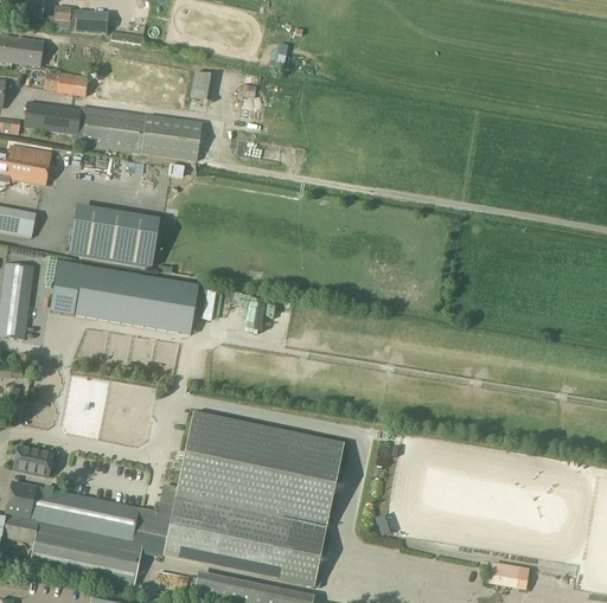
[(71,7),(44,4),(44,1),(29,0),(13,0),(11,20),(27,21),(69,26),(71,7)]
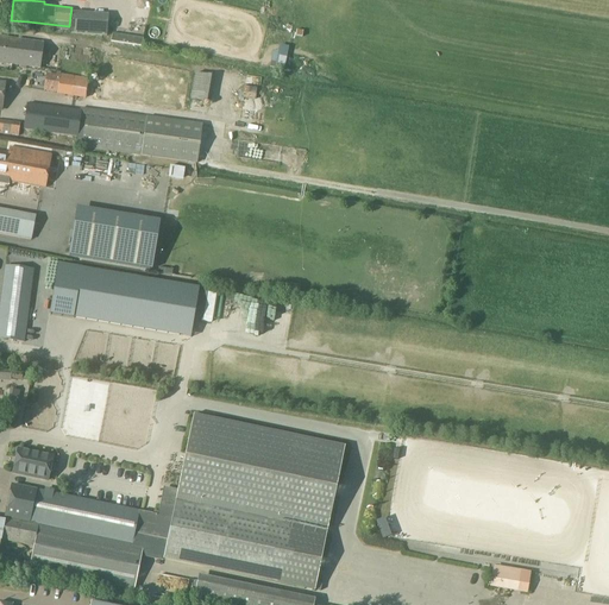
[(144,36),(112,30),(111,38),(143,43),(144,36)]
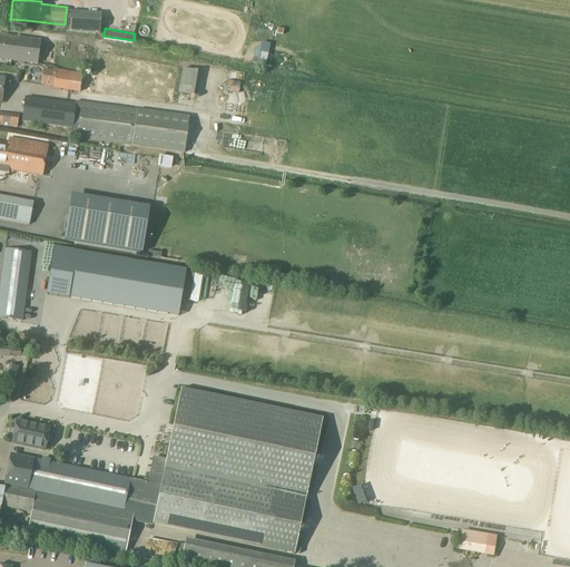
[(0,32),(0,56),(38,61),(41,38),(0,32)]
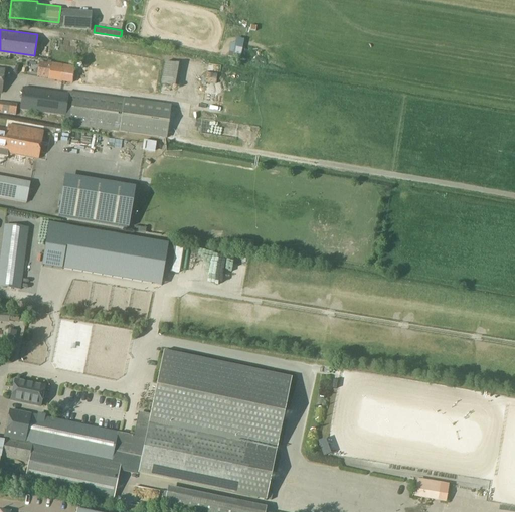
[(166,51),(161,80),(177,82),(182,53),(166,51)]
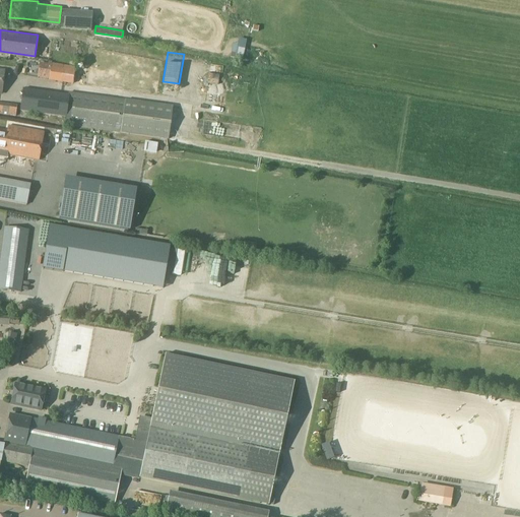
[(52,61),(52,62),(41,60),(39,75),(49,76),(49,77),(73,81),(75,65),(52,61)]
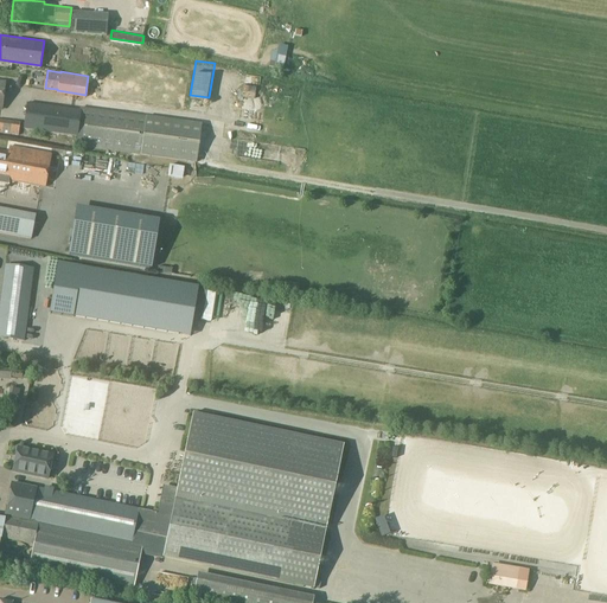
[(202,122),(147,114),(81,104),(81,108),(29,101),(25,126),(77,133),(76,142),(142,152),(197,159),(202,122)]
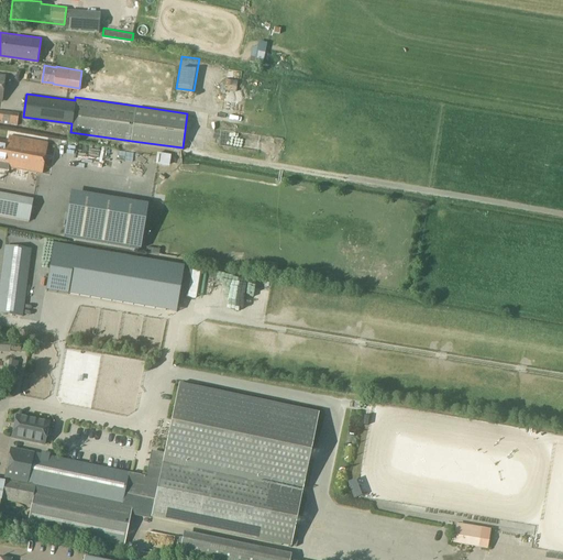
[(19,112),(0,109),(0,120),(17,123),(19,112)]
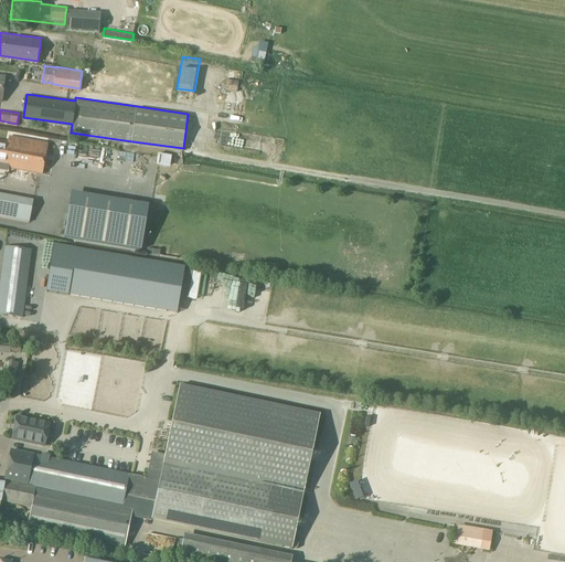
[(0,137),(0,163),(42,172),(48,141),(9,134),(8,139),(0,137)]
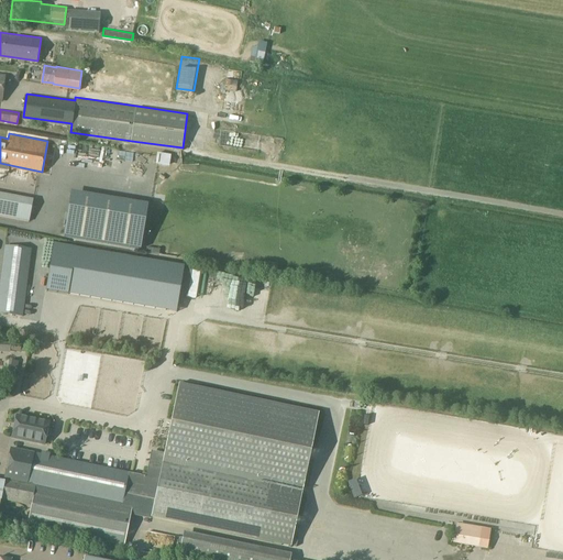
[(147,207),(70,195),(64,233),(141,246),(147,207)]
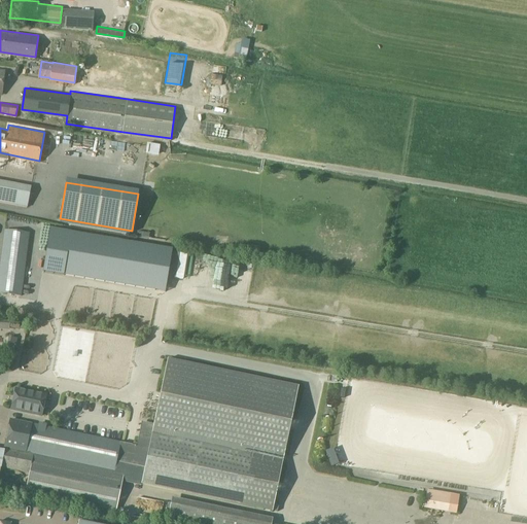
[(165,289),(172,246),(50,225),(42,269),(165,289)]
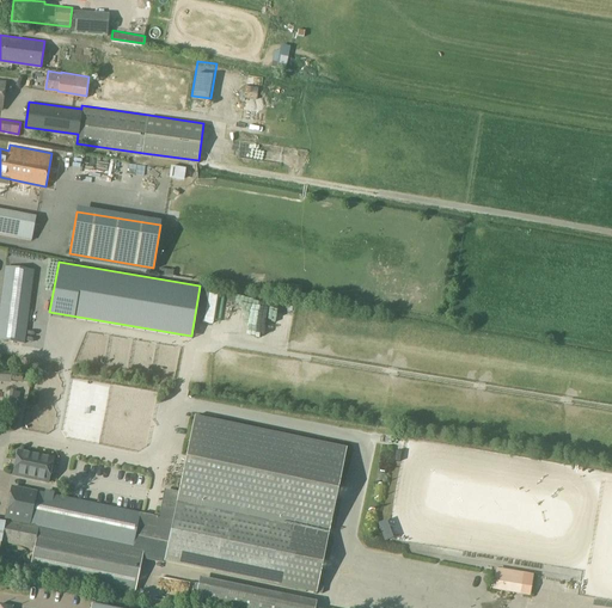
[(6,265),(0,306),(0,337),(24,342),(34,269),(6,265)]
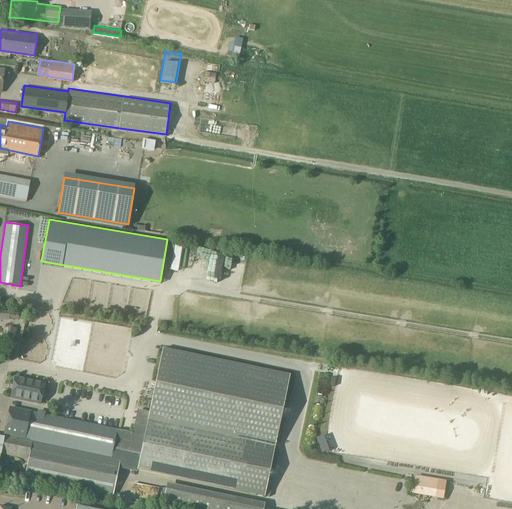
[(0,317),(10,318),(11,307),(0,306),(0,317)]
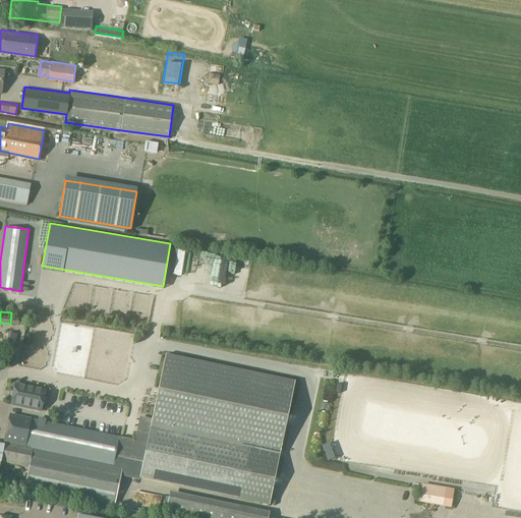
[(16,332),(8,331),(7,340),(15,341),(16,332)]
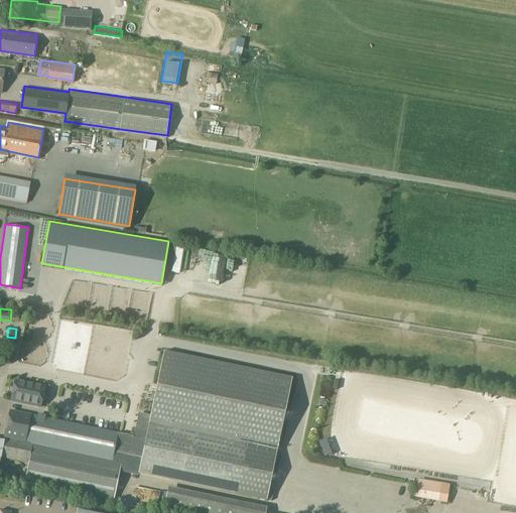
[(161,349),(148,422),(148,424),(136,421),(134,434),(31,412),(10,407),(10,409),(4,438),(0,437),(0,456),(0,455),(28,461),(25,480),(114,499),(120,471),(138,474),(138,472),(267,499),(292,376),(161,349)]
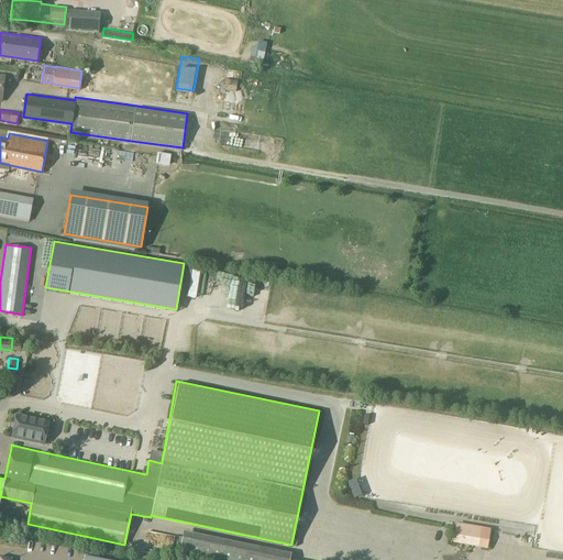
[(11,437),(45,445),(50,419),(15,413),(11,437)]
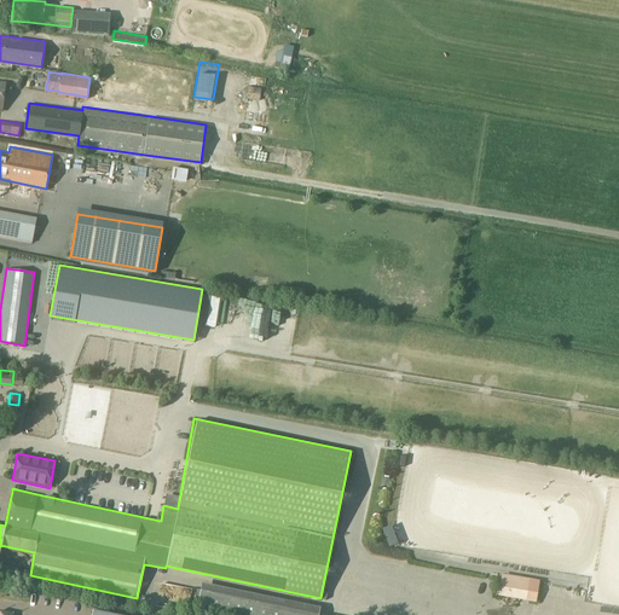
[(539,579),(502,573),(498,593),(536,599),(539,579)]
